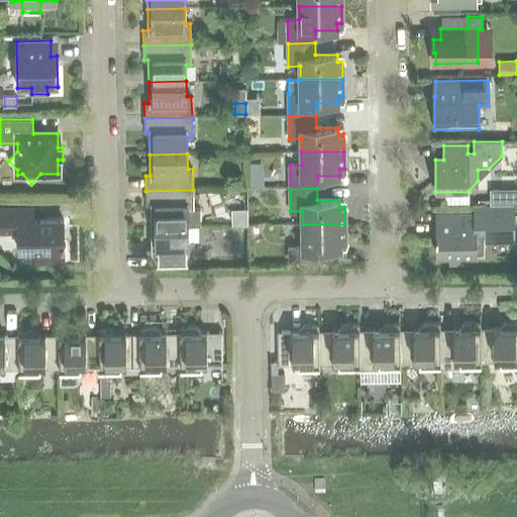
[(193,190),(145,191),(145,205),(150,205),(150,227),(189,226),(201,225),(201,209),(193,209),(193,190)]
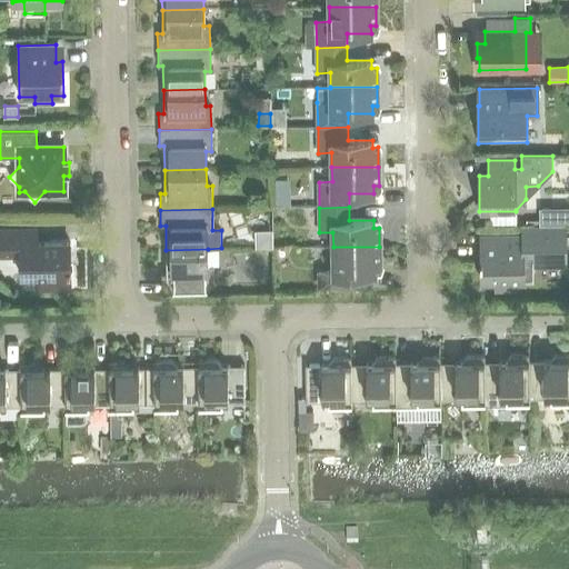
[(547,210),(547,225),(566,225),(566,210),(547,210)]
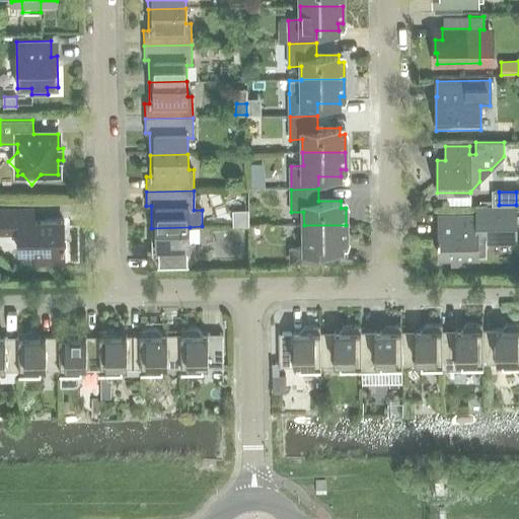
[(469,264),(469,256),(478,255),(477,244),(518,244),(518,206),(475,206),(475,215),(444,215),(444,227),(438,228),(438,235),(438,256),(451,256),(451,265),(461,265),(461,264),(469,264)]
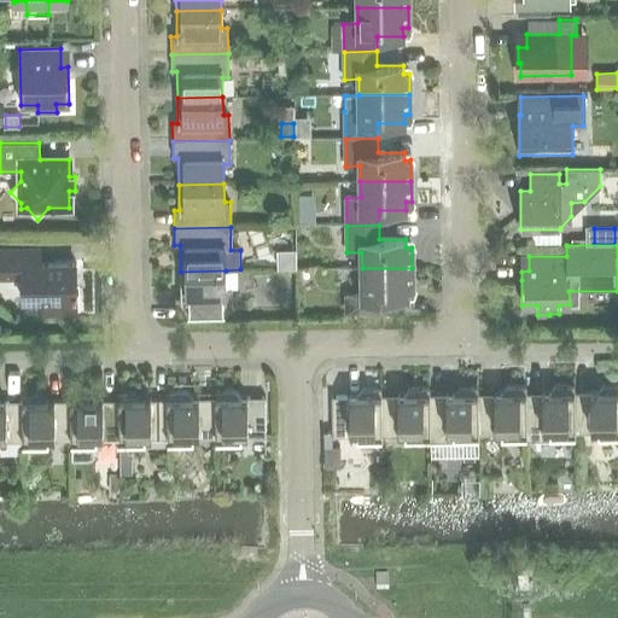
[(41,313),(77,313),(76,264),(28,264),(27,250),(0,249),(0,275),(21,275),(22,299),(41,299),(41,313)]
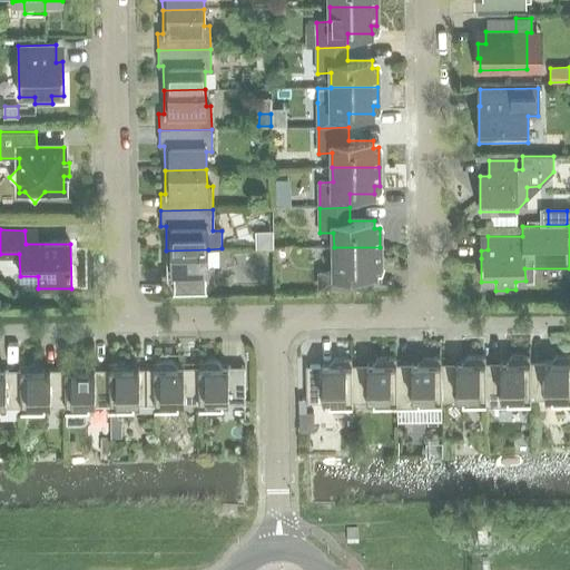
[(273,231),(256,232),(256,248),(273,248),(273,231)]
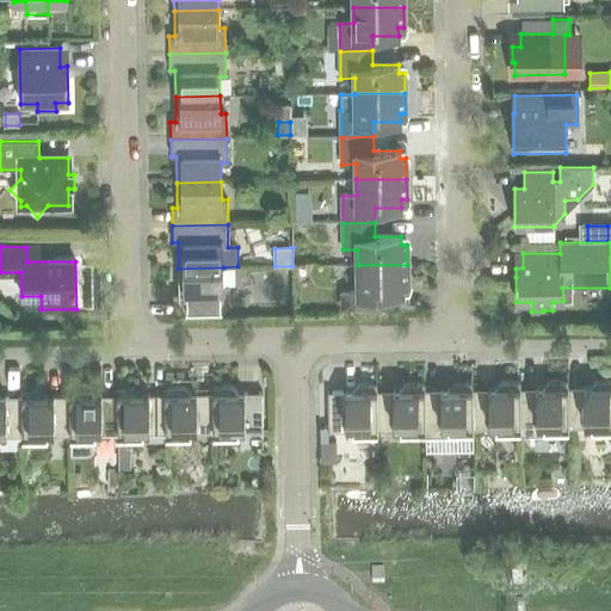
[(407,265),(358,265),(358,292),(343,292),(343,309),(396,308),(396,294),(402,294),(402,285),(408,285),(407,265)]
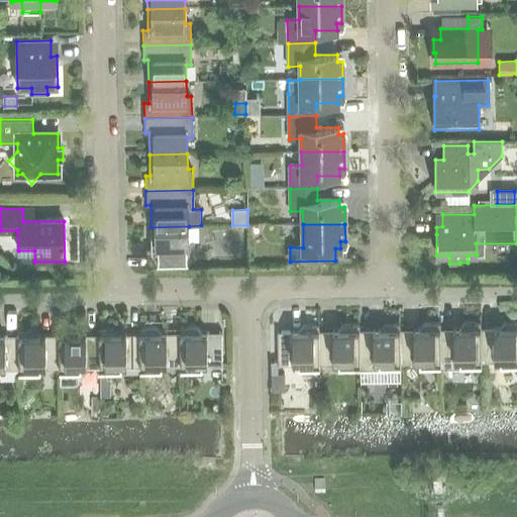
[(189,226),(150,227),(150,248),(146,248),(146,265),(147,265),(176,264),(176,261),(194,261),(194,241),(189,241),(189,226)]
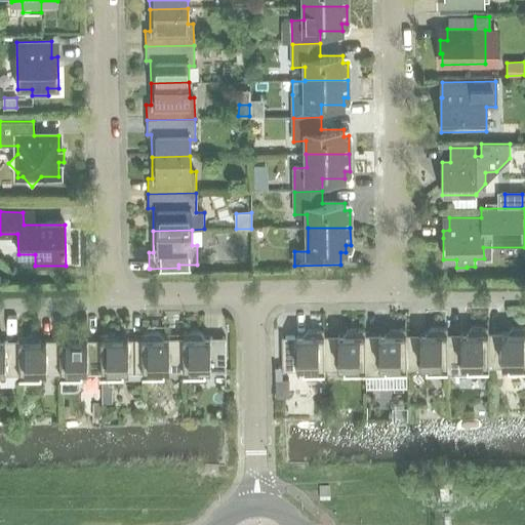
[(509,333),(488,333),(487,333),(488,367),(510,367),(511,369),(513,371),(515,372),(523,372),(524,372),(524,327),(522,327),(515,327),(512,328),(510,330),(509,333)]
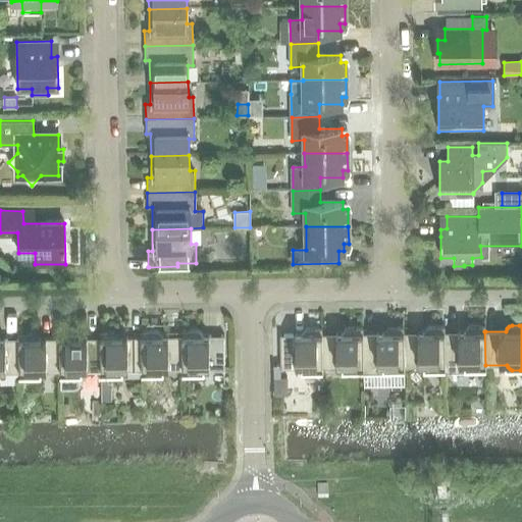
[(425,332),(404,332),(403,332),(404,366),(425,366),(426,369),(428,371),(430,371),(438,371),(445,371),(445,366),(444,332),(445,332),(445,326),(437,326),(437,327),(430,327),(427,327),(425,329),(425,332)]
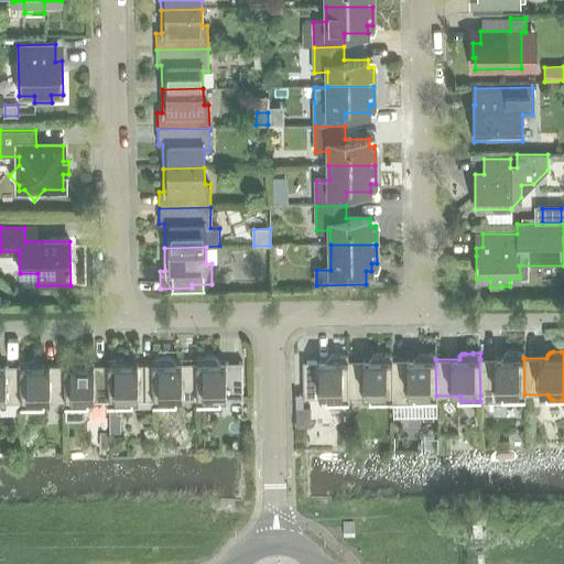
[(502,358),(480,359),(479,359),(480,396),(503,394),(505,398),(507,400),(509,401),(518,401),(524,401),(524,394),(523,358),(524,358),(524,353),(517,353),(509,353),(506,354),(503,356),(502,358)]
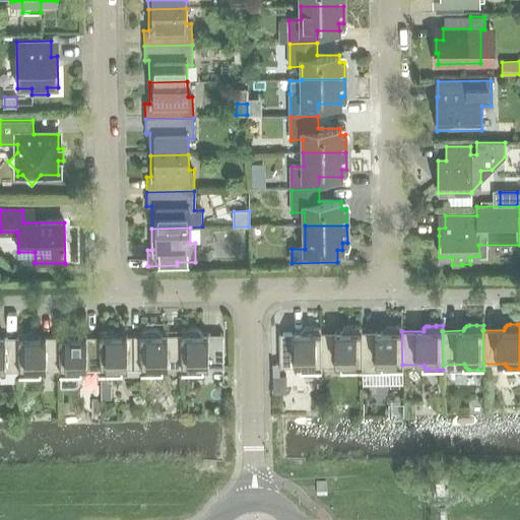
[(383,332),(362,332),(361,332),(362,366),(383,366),(383,368),(386,370),(388,371),(396,371),(402,371),(402,365),(401,331),(402,331),(402,326),(395,326),(388,326),(385,327),(383,329),(383,332)]
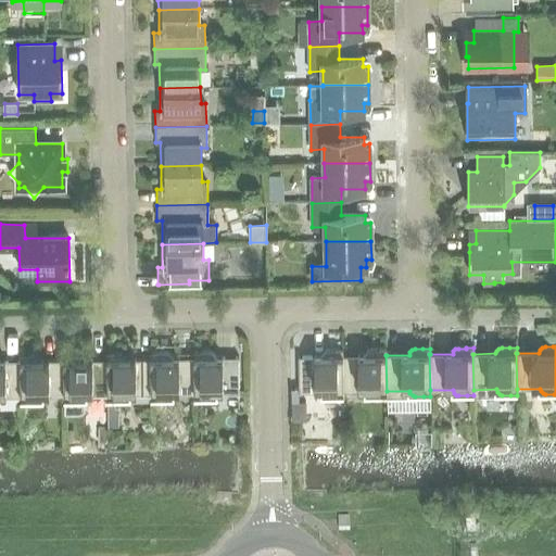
[(298,356),(299,388),(299,393),(300,393),(300,392),(323,392),(324,395),(326,397),(328,397),(337,397),(343,397),(343,392),(342,356),(343,356),(343,350),(336,350),(328,351),(325,351),(323,353),(321,356),(300,356),(298,356)]
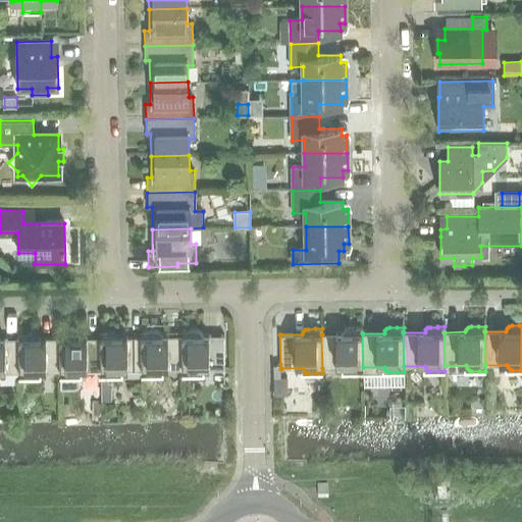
[(344,333),(322,334),(321,334),(322,368),(344,367),(345,370),(347,372),(349,373),(357,372),(357,373),(363,373),(363,367),(362,333),(363,333),(363,328),(356,328),(349,328),(346,329),(344,331),(344,333)]
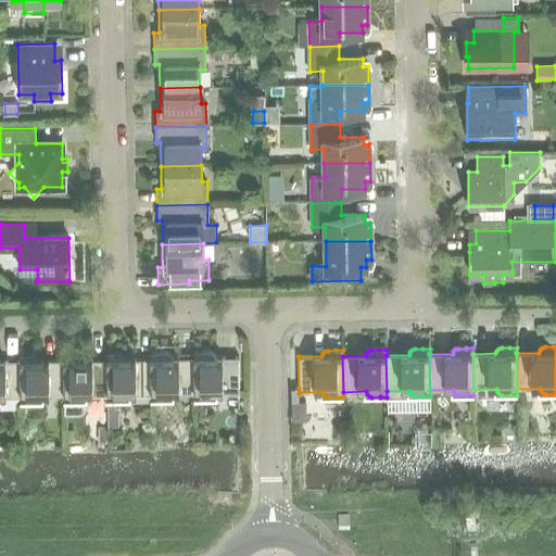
[(239,393),(239,389),(239,357),(237,357),(215,357),(214,355),(212,353),(209,352),(201,352),(193,352),(193,358),(194,358),(194,394),(194,400),(202,400),(210,400),(213,399),(214,396),(215,393),(238,393),(238,394),(239,393)]
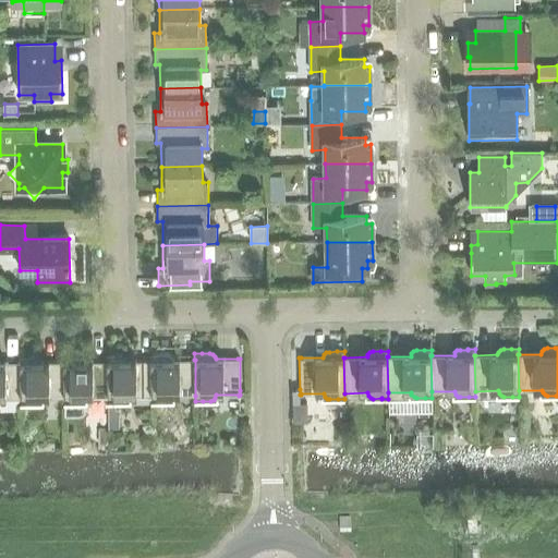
[(107,354),(107,361),(108,361),(109,397),(108,397),(108,402),(116,402),(123,402),(126,401),(128,399),(129,397),(152,396),(153,396),(152,360),(150,360),(129,361),(128,358),(125,355),(122,354),(114,354),(107,354)]
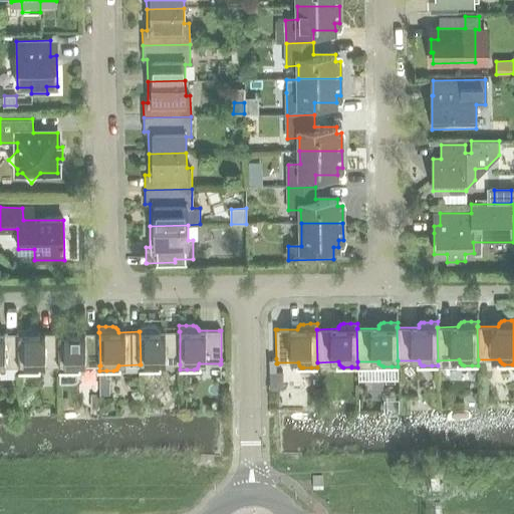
[(139,326),(139,331),(140,331),(141,364),(140,364),(140,370),(147,370),(147,369),(154,369),(157,369),(158,367),(159,364),(180,364),(180,331),(179,331),(159,331),(158,328),(156,326),(153,326),(146,326),(139,326)]
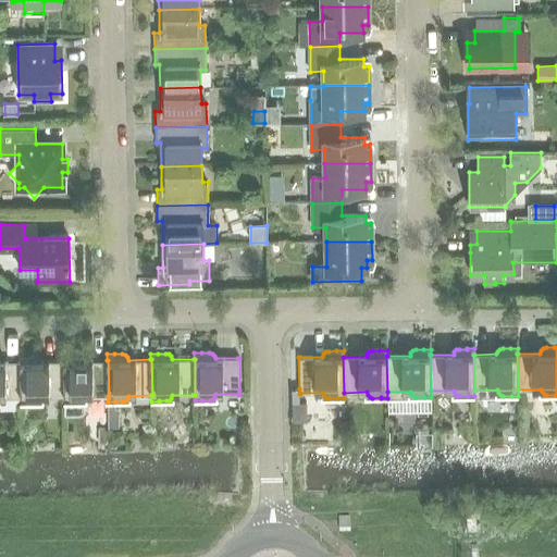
[(20,356),(20,361),(21,361),(22,397),(21,397),(21,404),(28,404),(28,403),(36,403),(39,401),(41,400),(41,397),(64,397),(65,397),(64,361),(63,361),(41,361),(40,358),(38,356),(35,356),(27,356),(27,355),(20,356)]
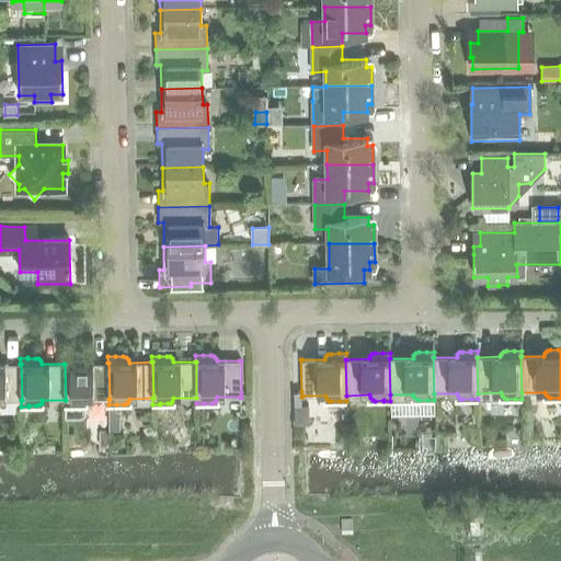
[(65,405),(66,418),(79,416),(82,416),(84,413),(86,411),(86,399),(109,399),(110,399),(109,363),(107,363),(86,363),(84,361),(82,358),(79,357),(71,357),(64,357),(64,364),(65,364),(66,400),(65,400),(65,405)]
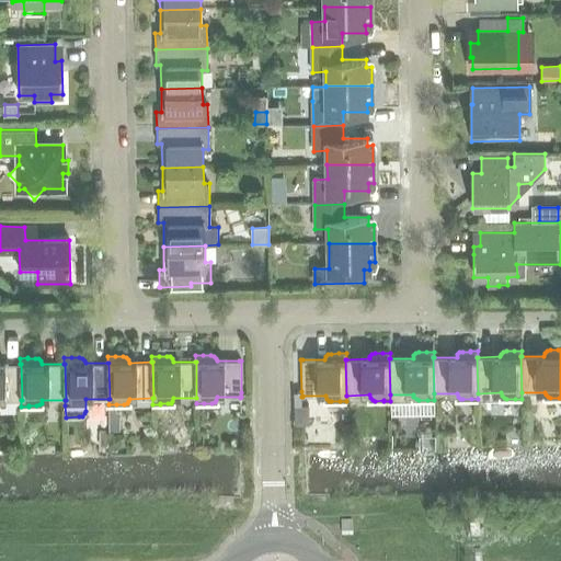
[(0,400),(21,400),(22,400),(21,364),(20,364),(0,364),(0,400)]
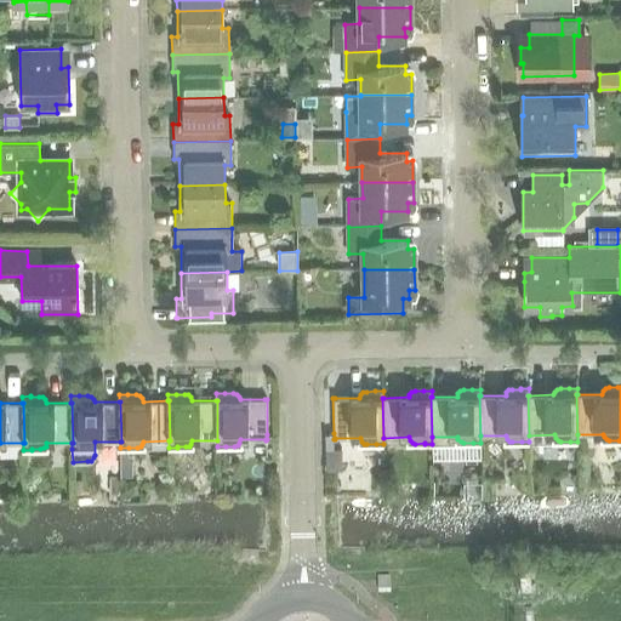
[(389,581),(377,581),(377,593),(389,593),(389,581)]
